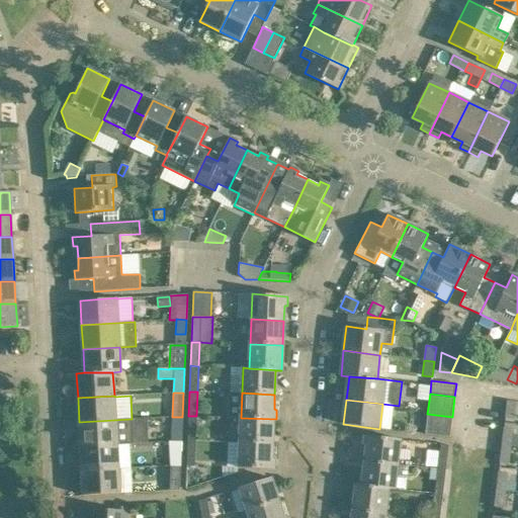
[(514,419),(515,412),(516,402),(507,401),(506,411),(505,418),(514,419)]
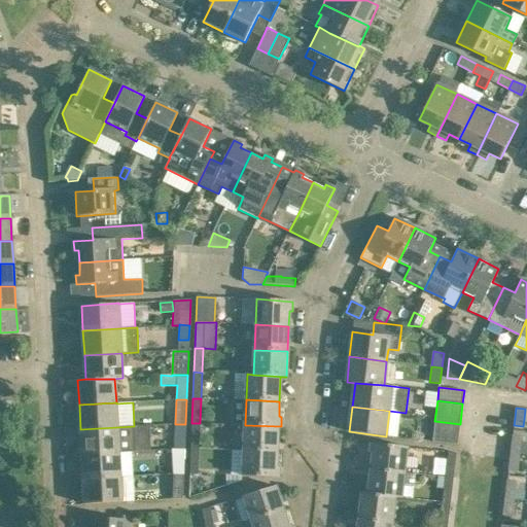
[(457,445),(460,424),(434,421),(432,442),(457,445)]
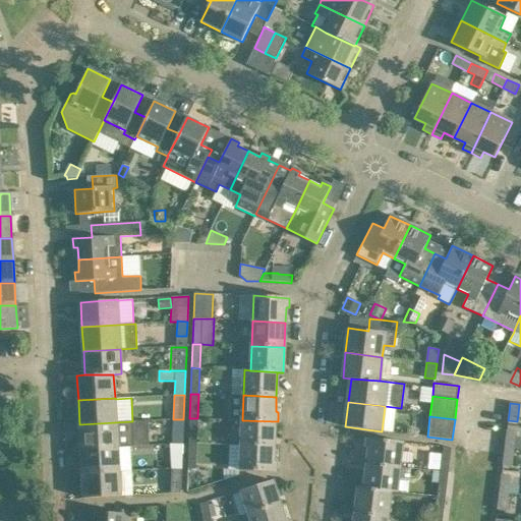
[(189,418),(188,443),(196,443),(197,418),(189,418)]
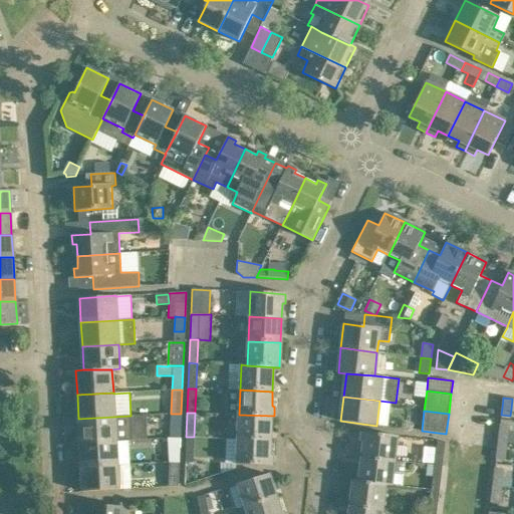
[(171,414),(170,438),(180,438),(181,414),(171,414)]
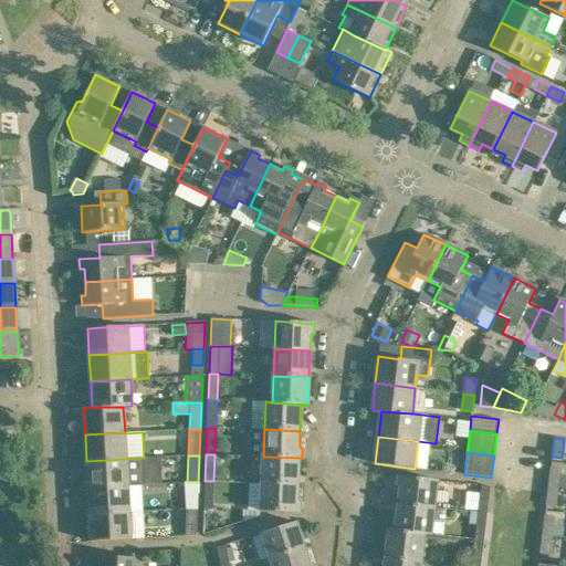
[(263,457),(262,483),(297,484),(299,459),(302,459),(302,458),(263,457)]
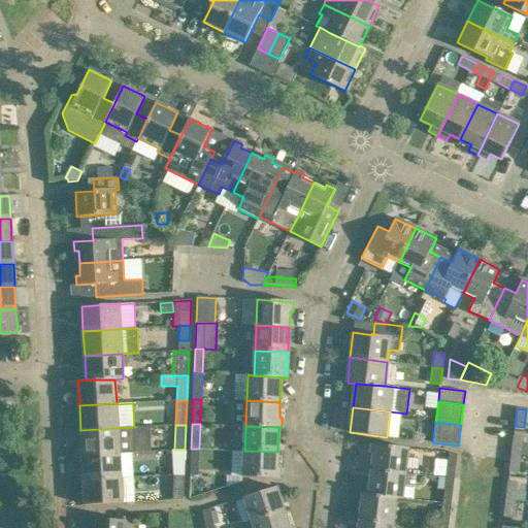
[(80,430),(81,455),(120,453),(135,452),(134,427),(80,430)]
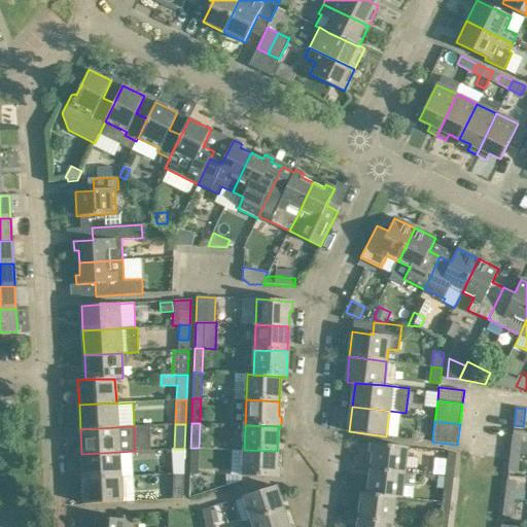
[(513,435),(511,453),(519,454),(526,454),(526,447),(526,443),(521,443),(521,436),(513,435)]
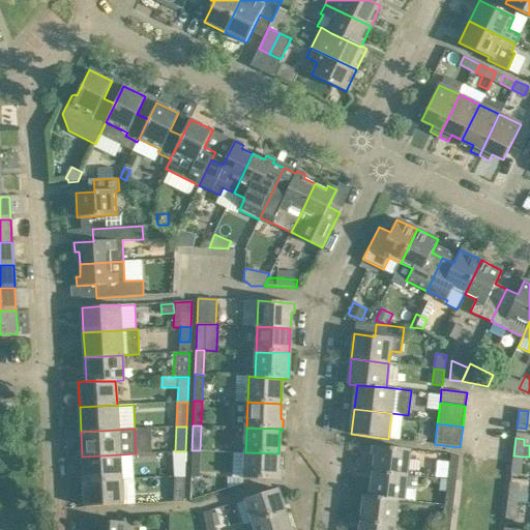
[(375,455),(374,471),(406,475),(409,449),(374,445),(373,455),(375,455)]
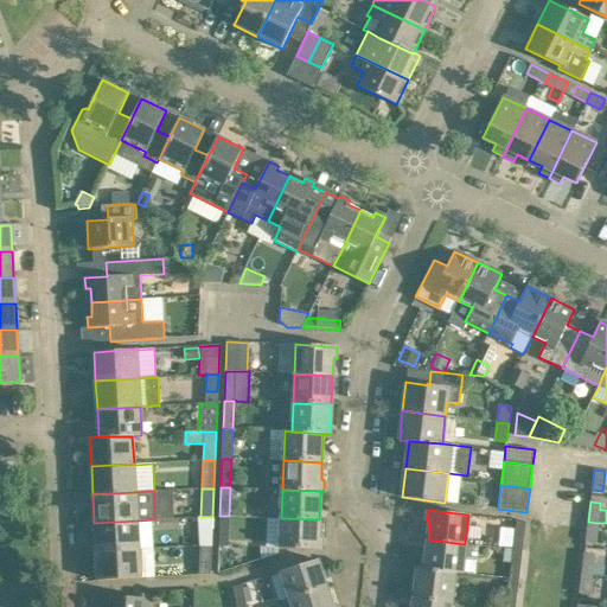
[(228,545),(229,516),(219,516),(218,545),(228,545)]
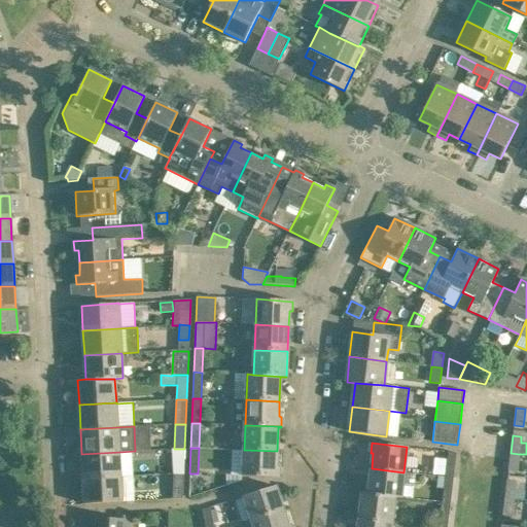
[(277,467),(277,451),(244,450),(243,476),(279,478),(279,467),(277,467)]
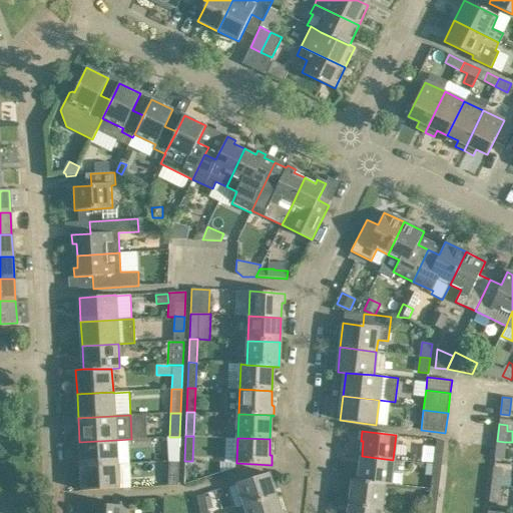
[(424,463),(433,465),(441,466),(444,440),(427,438),(424,463)]
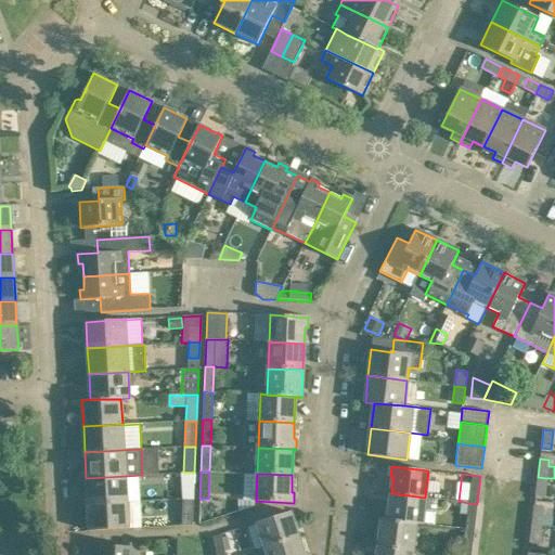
[(86,478),(88,504),(127,502),(126,476),(86,478)]
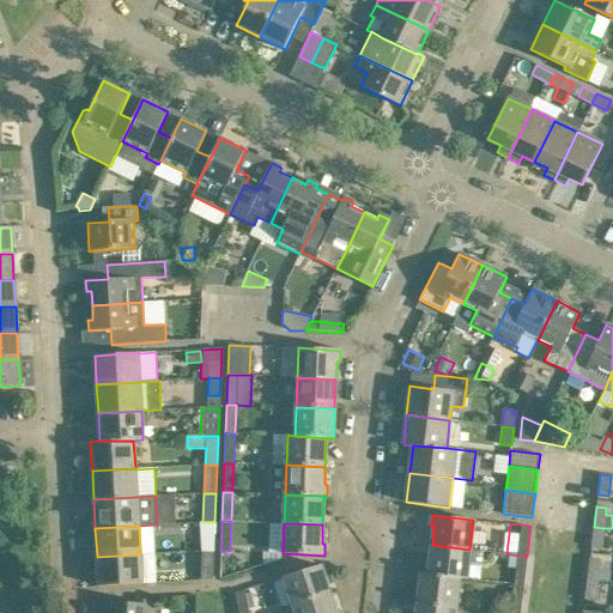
[(601,548),(604,528),(594,527),(592,547),(601,548)]
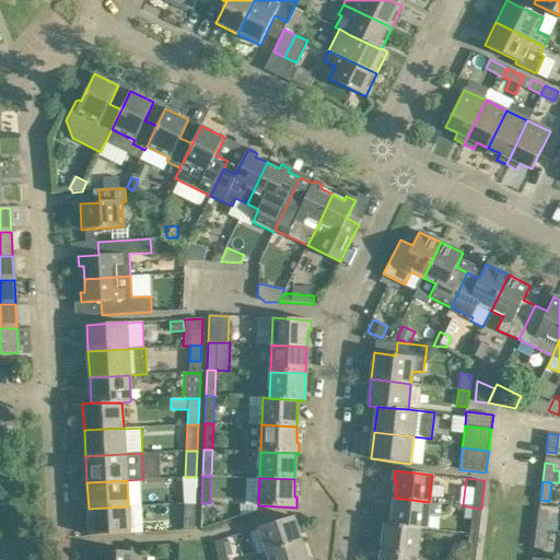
[(185,490),(184,503),(195,504),(196,490),(185,490)]
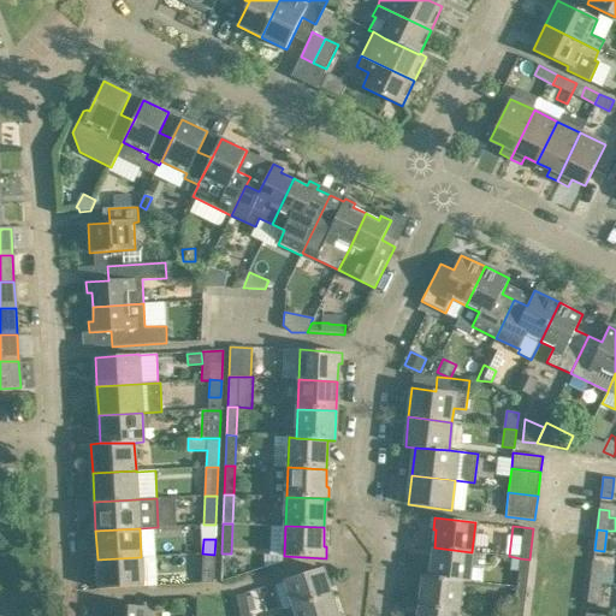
[(434,548),(431,576),(461,580),(461,581),(468,582),(471,566),(484,567),(485,554),(472,552),(434,548)]
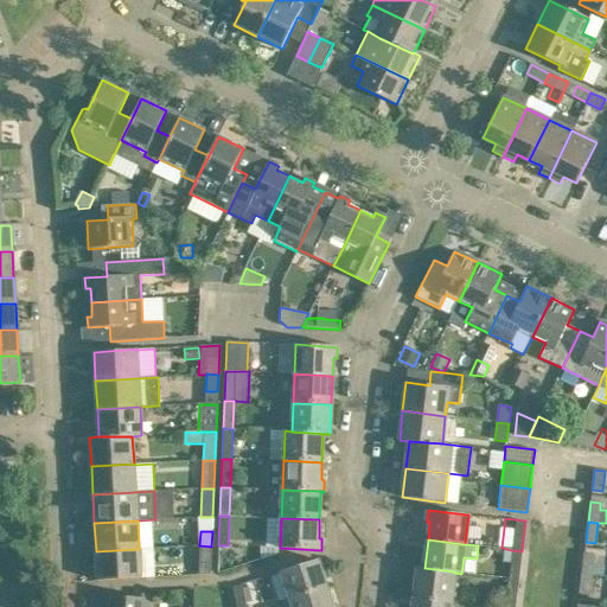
[(211,563),(211,547),(199,545),(199,563),(211,563)]
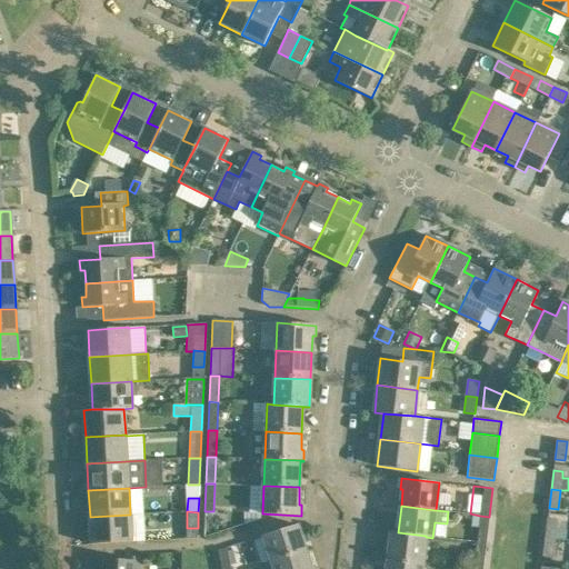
[(131,541),(130,515),(90,517),(91,543),(131,541)]
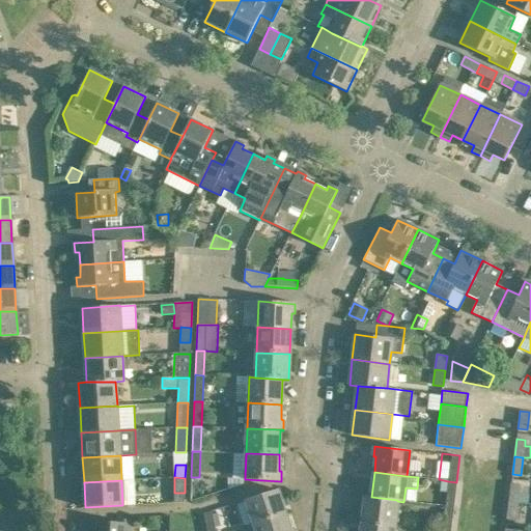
[(448,481),(445,506),(453,507),(456,482),(448,481)]
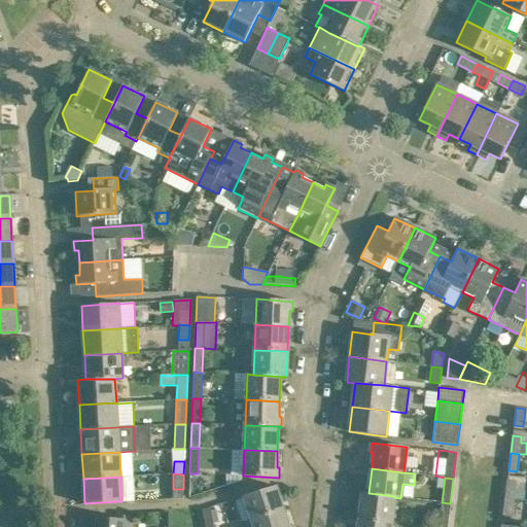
[(506,480),(504,497),(514,499),(516,481),(506,480)]
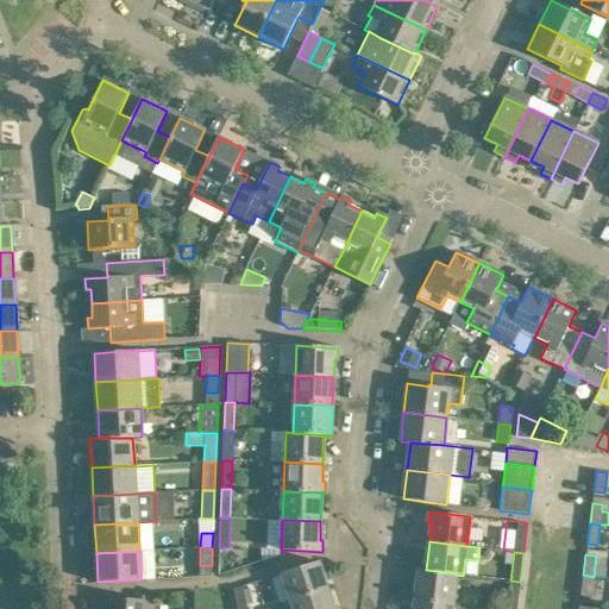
[(282,573),(292,602),(327,590),(319,562),(282,573)]
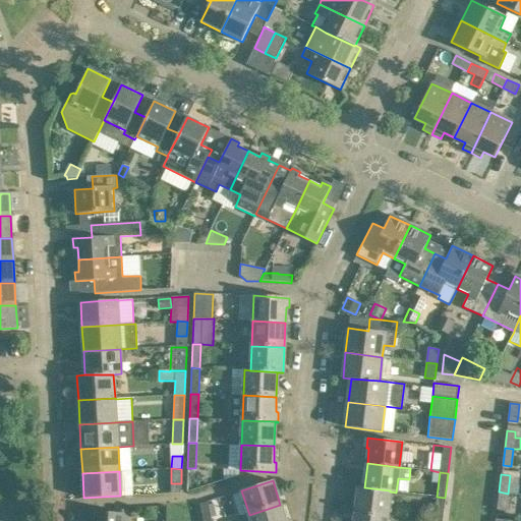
[(358,486),(355,512),(388,516),(390,491),(390,490),(364,487),(358,486)]
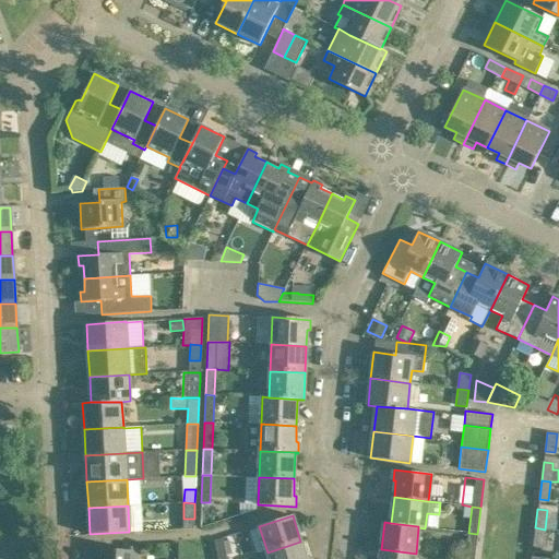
[(535,527),(533,547),(543,548),(545,530),(535,527)]
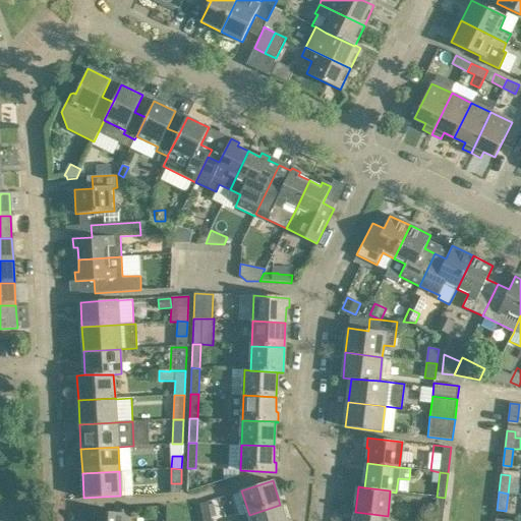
[(437,497),(433,520),(442,520),(445,498),(437,497)]
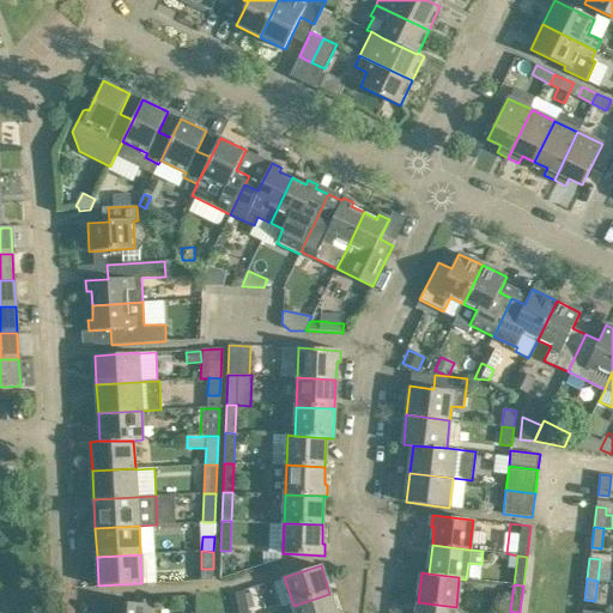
[(235,593),(238,612),(248,612),(244,592),(235,593)]
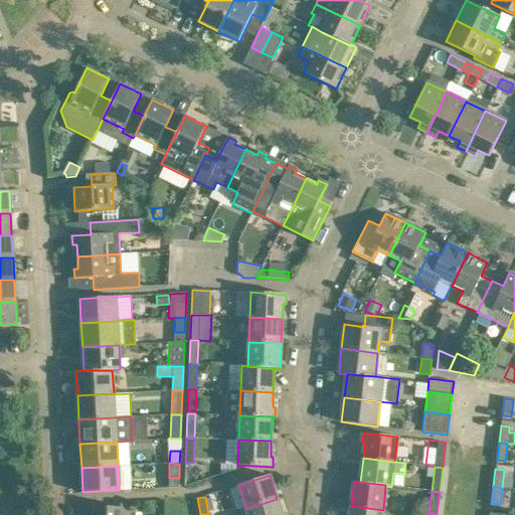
[(246,509),(247,514),(285,514),(284,512),(282,513),(277,499),(246,509)]
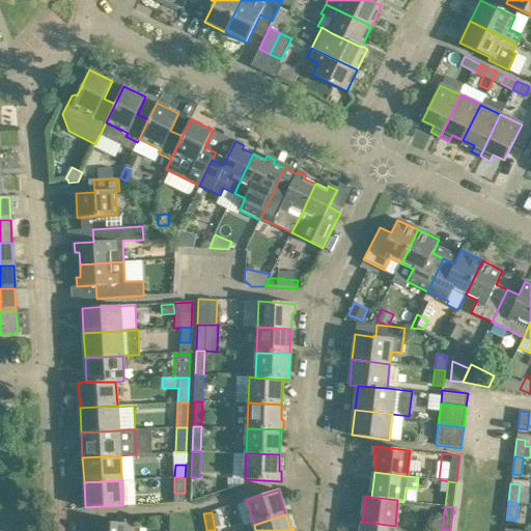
[(124,530),(127,523),(96,521),(96,522),(82,521),(80,530),(124,530)]
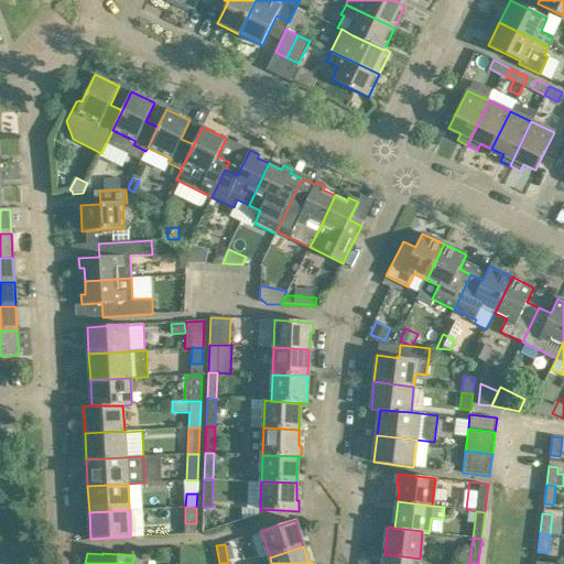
[(384,554),(382,563),(419,563),(420,559),(384,554)]
